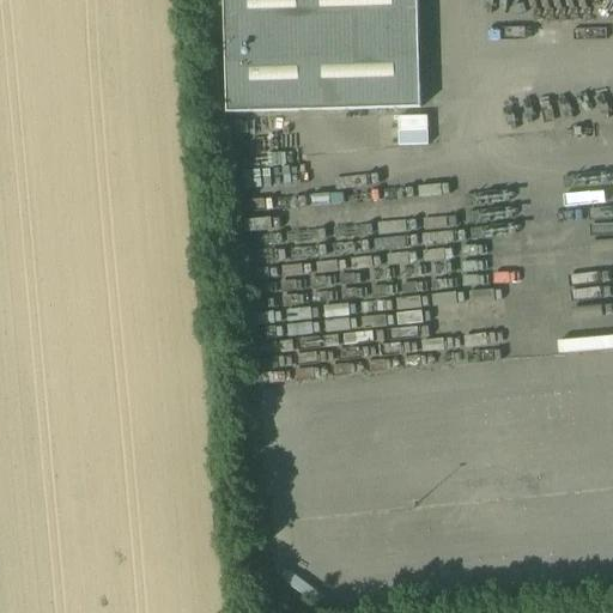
[(223,0),(226,115),(422,110),(417,0),(223,0)]
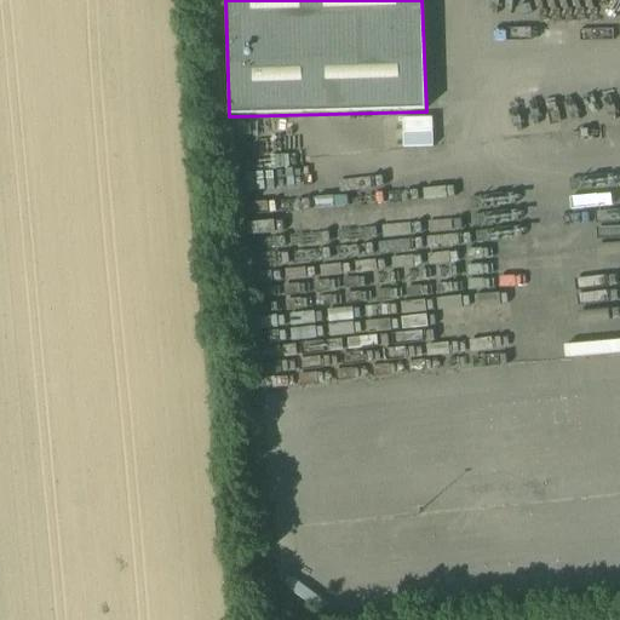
[(619,41),(619,12),(600,13),(598,42),(619,41)]
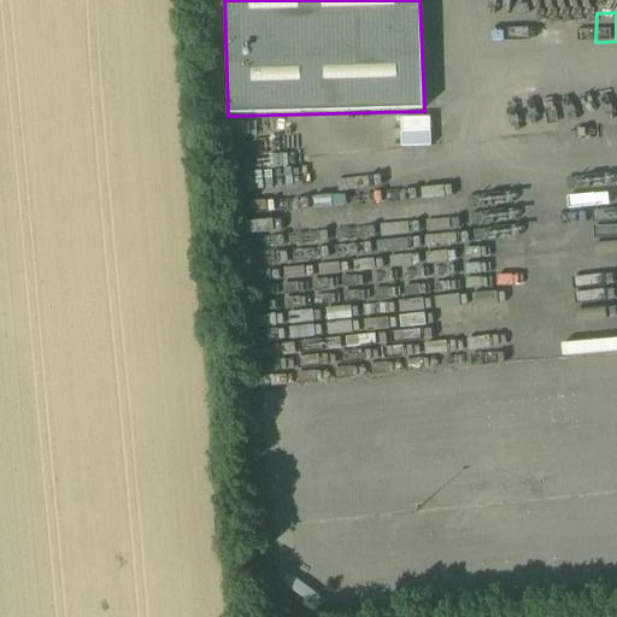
[(305,421),(307,482),(324,482),(321,421),(305,421)]
